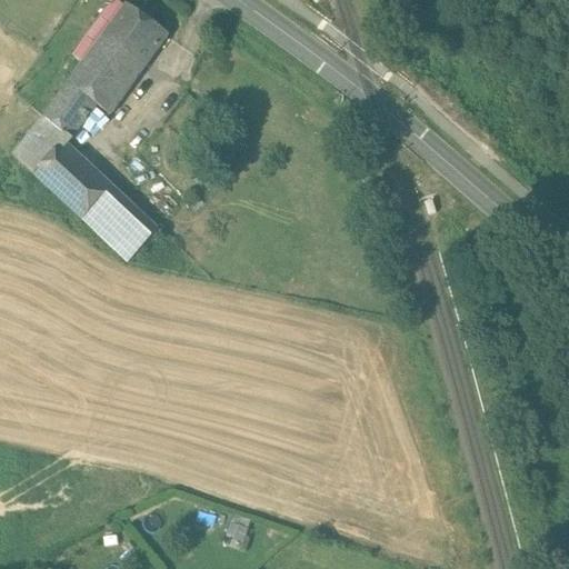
[(168,37),(126,5),(102,37),(145,68),(168,37)]
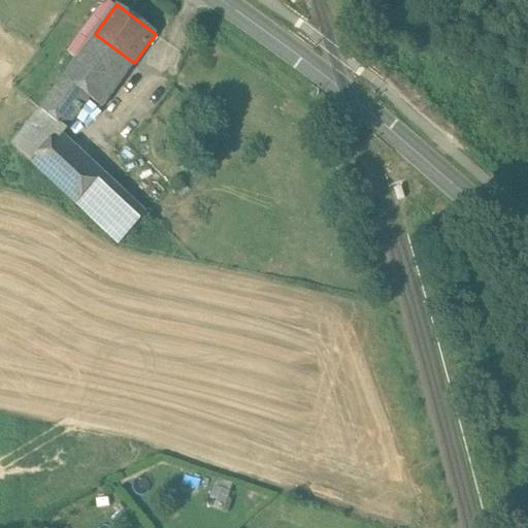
[(134,63),(95,34),(77,57),(39,108),(38,108),(10,142),(31,161),(59,131),(60,132),(64,127),(66,128),(89,97),(101,107),(134,63)]
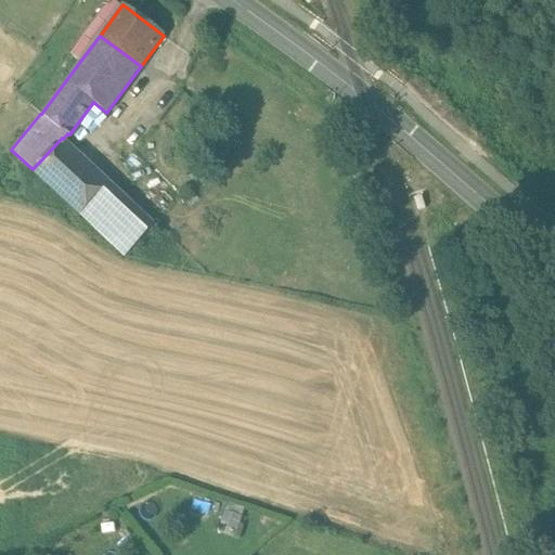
[(72,51),(30,106),(40,114),(41,114),(81,60),(72,51)]
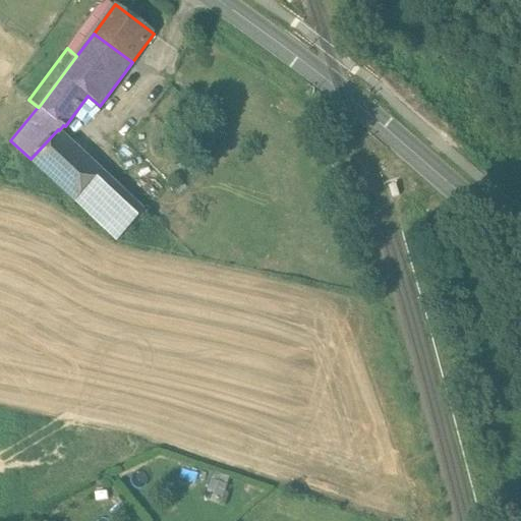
[(59,130),(58,129),(31,159),(76,201),(104,171),(59,130)]
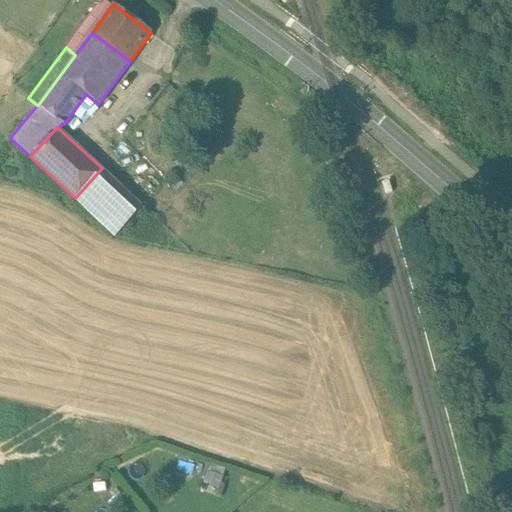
[(118,184),(102,168),(75,198),(92,213),(118,184)]
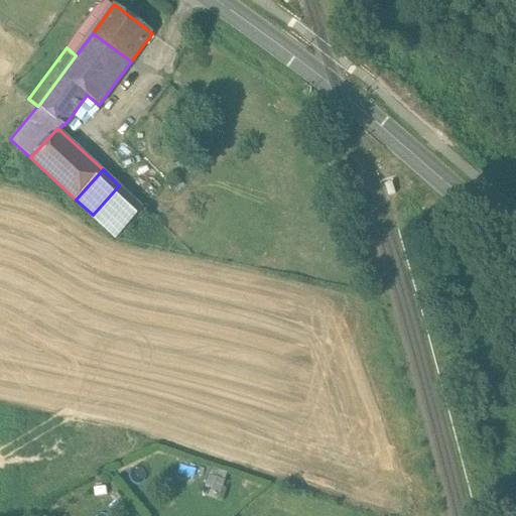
[(392,184),(385,186),(388,198),(395,196),(392,184)]
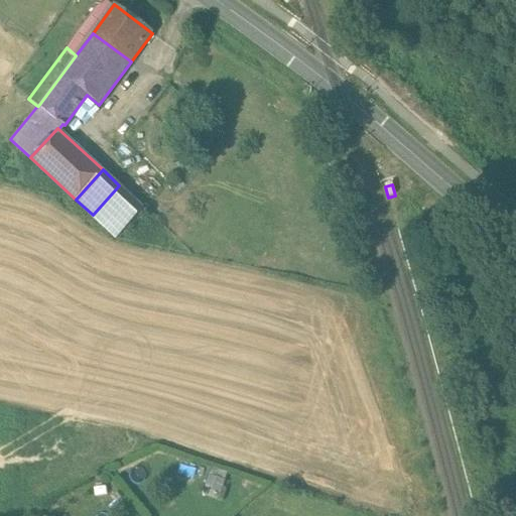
[(142,206),(119,185),(93,215),(115,236),(142,206)]
